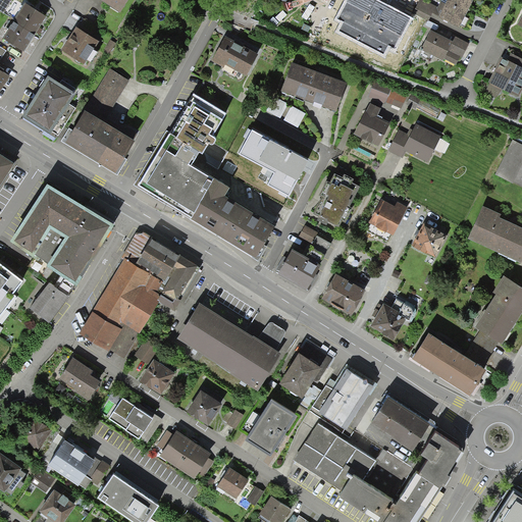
[(0,0),(0,10),(5,14),(13,0),(0,0)]
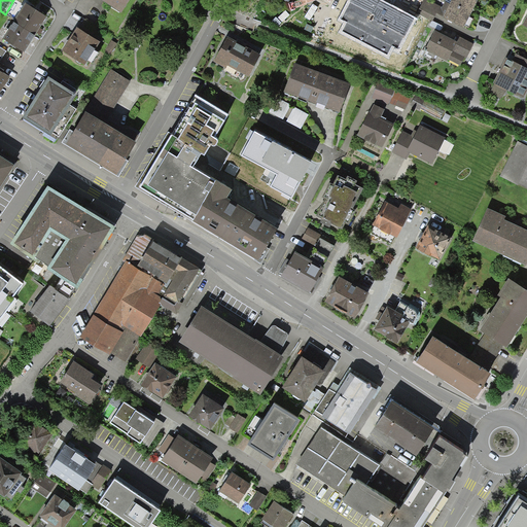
[(99,0),(121,13),(130,0),(99,0)]
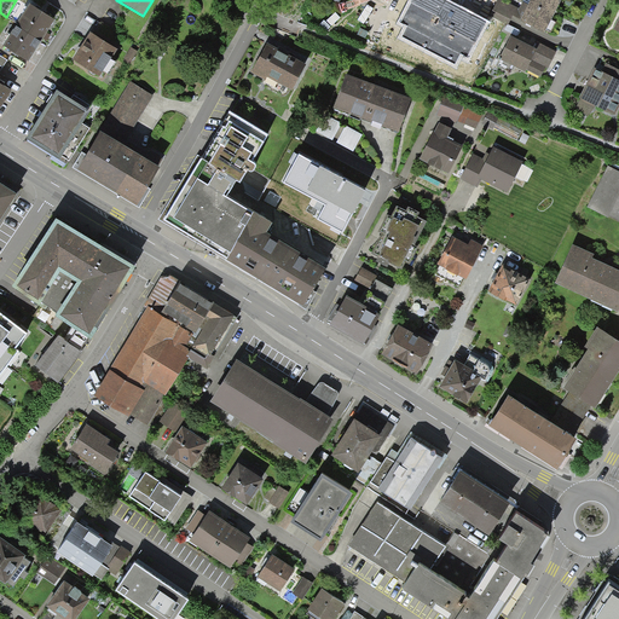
[(509,27),(518,9),(498,0),(490,19),(509,27)]
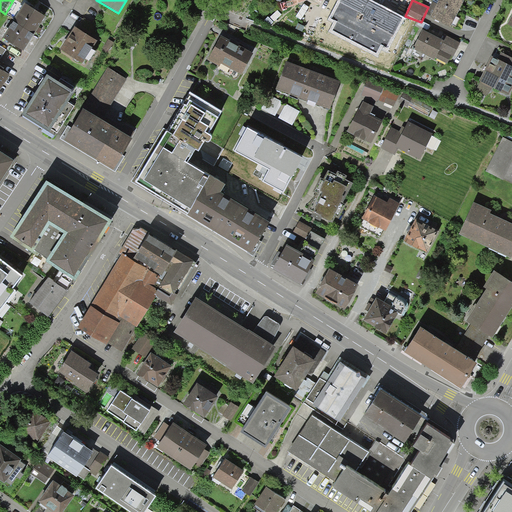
[(442,0),(433,18),(451,27),(464,0),(442,0)]
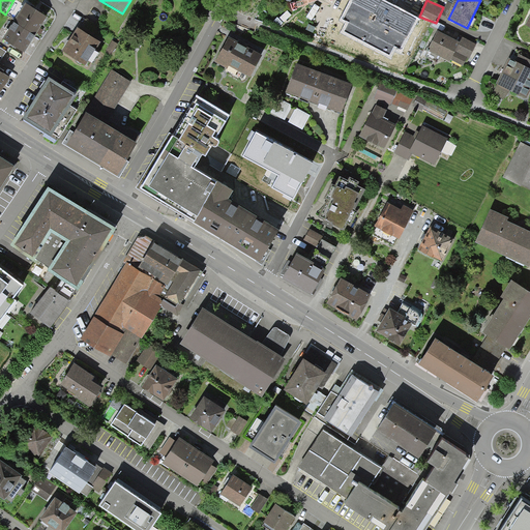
[(24,53),(47,17),(36,9),(26,3),(3,39),(13,46),(24,53)]
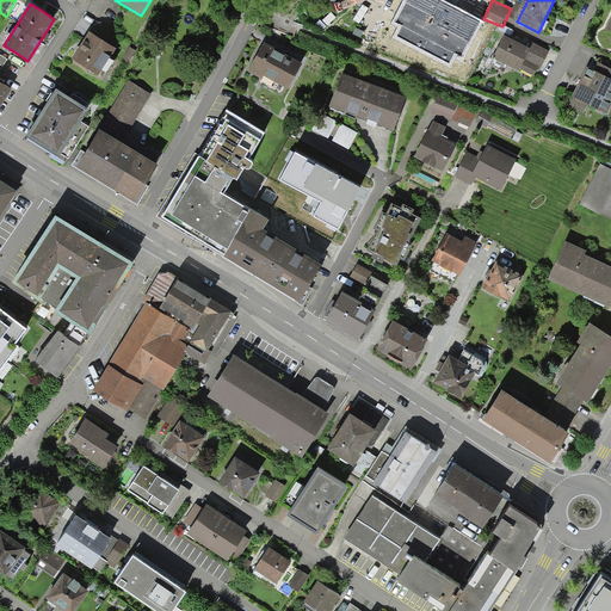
[(72,62),(98,76),(113,50),(87,36),(72,62)]
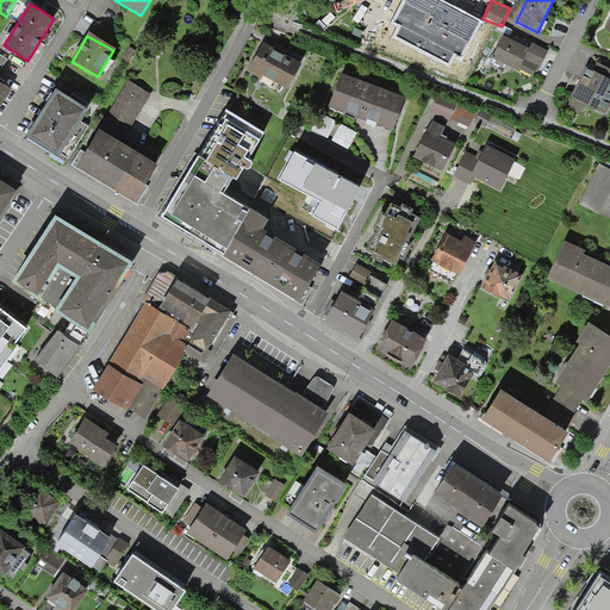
[(536,75),(548,50),(530,42),(528,49),(505,37),(493,61),(518,73),(521,68),(536,75)]
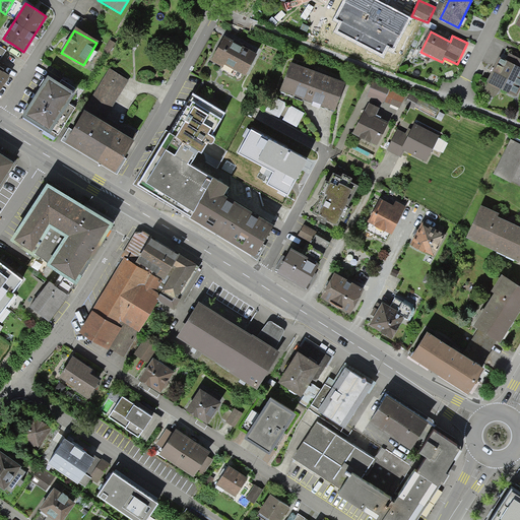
[(254,55),(258,49),(235,34),(231,39),(254,55)]
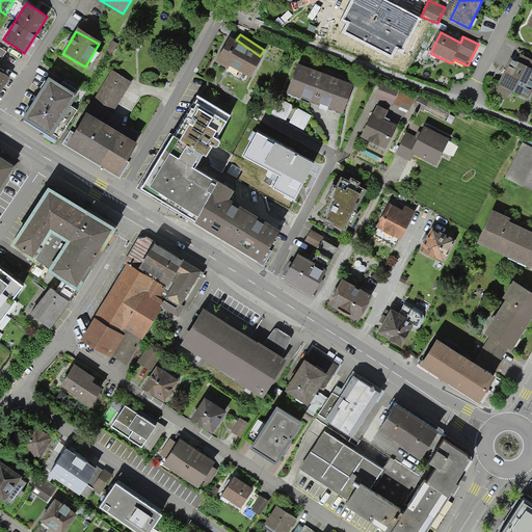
[(250,78),(261,57),(229,41),(218,61),(250,78)]
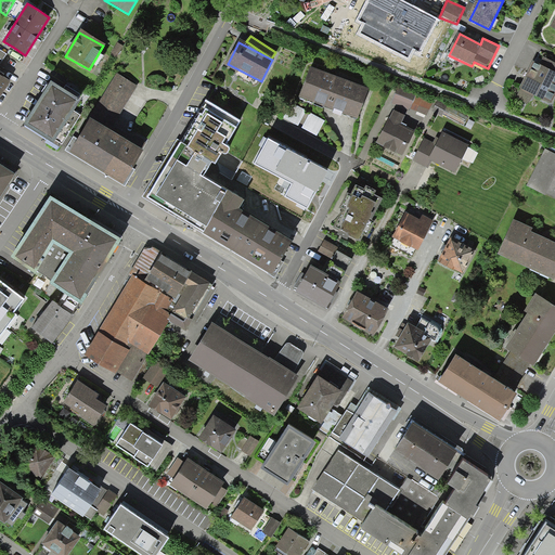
[(517,98),(531,105),(536,98),(552,105),(554,98),(554,64),(539,56),(517,98)]
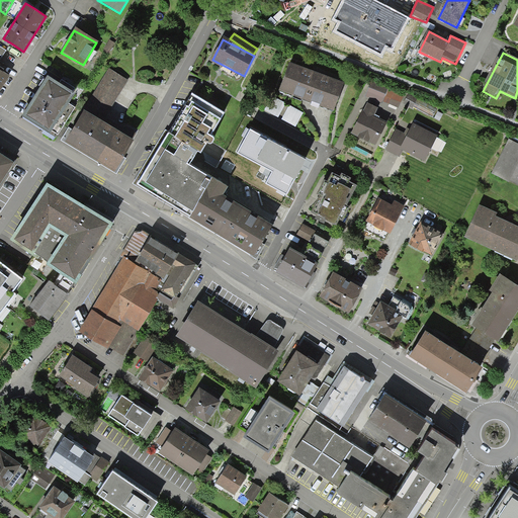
[(334,110),(343,84),(289,65),(279,91),(334,110)]
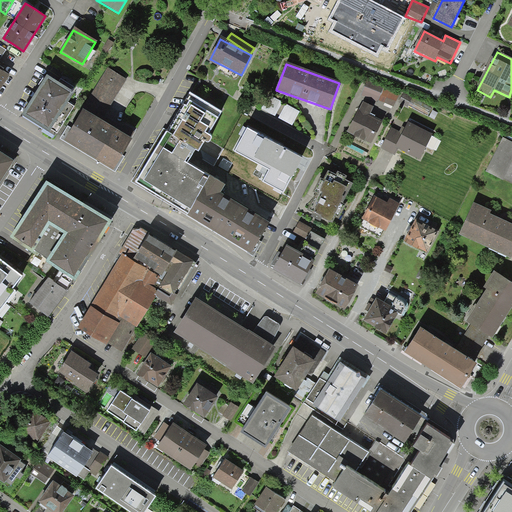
[(0,87),(9,75),(0,68),(0,87)]
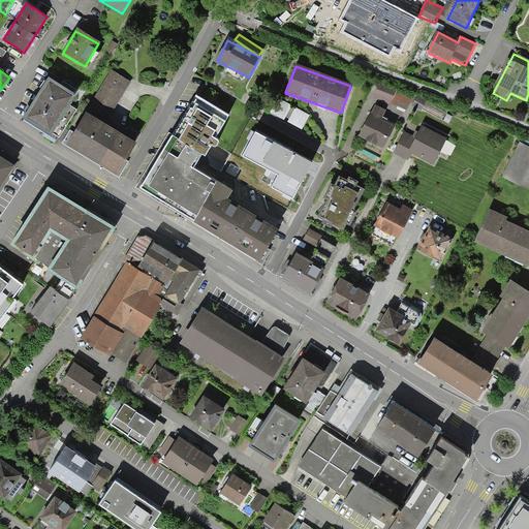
[(118,178),(136,146),(120,135),(105,126),(131,82),(112,70),(67,148),(118,178)]
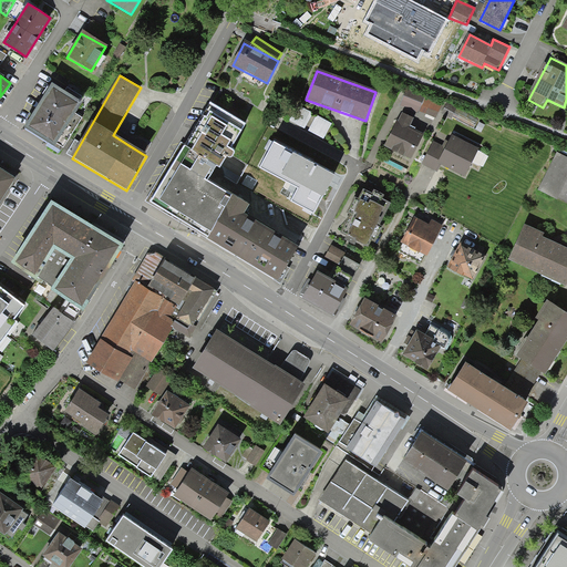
[(28,126),(57,143),(82,100),(53,83),(28,126)]
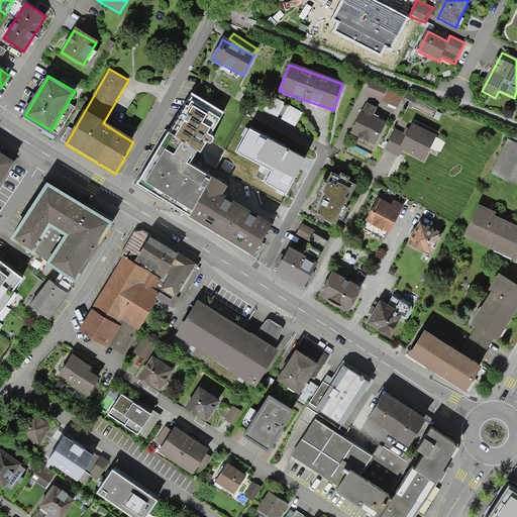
[(386,100),(401,104),(405,91),(390,87),(386,100)]
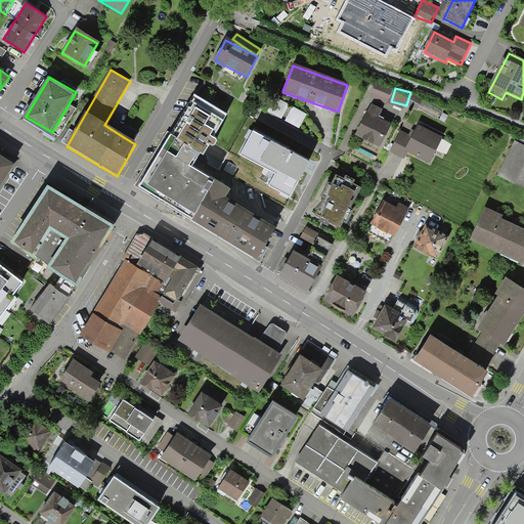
[(276,94),(269,110),(285,116),(291,101),(276,94)]
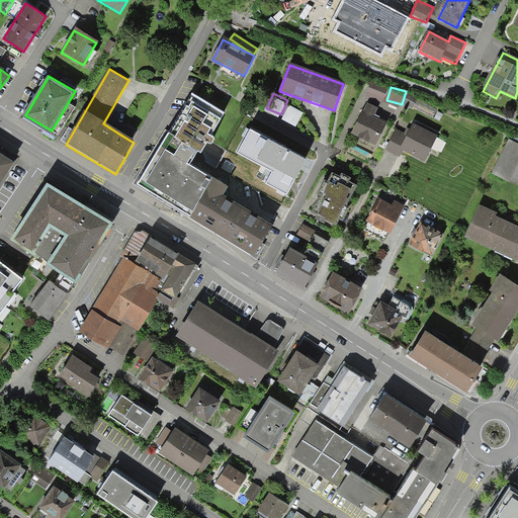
[(297,123),(306,109),(291,102),(284,116),(297,123)]
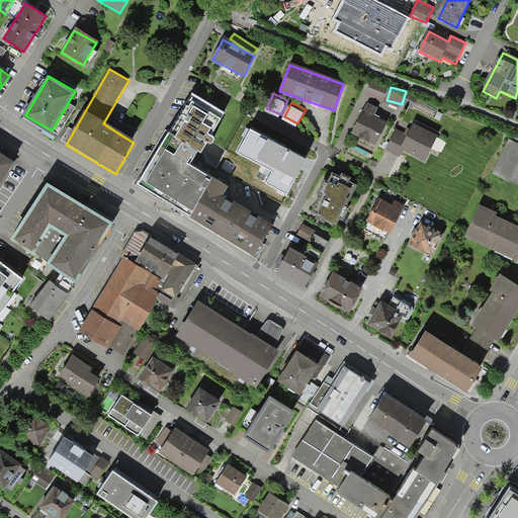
[(145,185),(257,251),(274,222),(225,192),(229,184),(191,163),(218,117),(192,103),(145,185)]
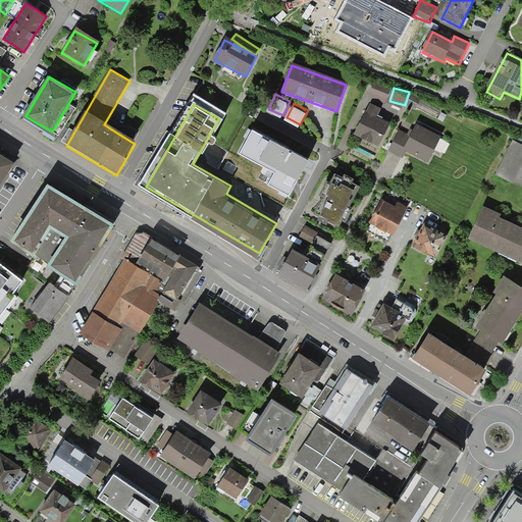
[(355,136),(379,148),(390,125),(376,118),(380,110),(370,105),(355,136)]
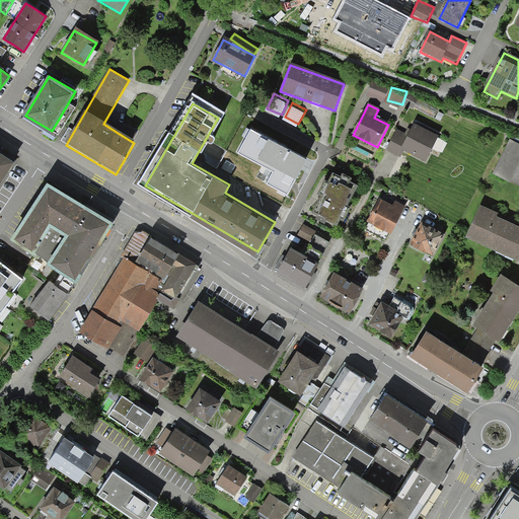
[(425,162),(438,138),(414,125),(409,135),(397,129),(386,150),(400,157),(403,151),(425,162)]
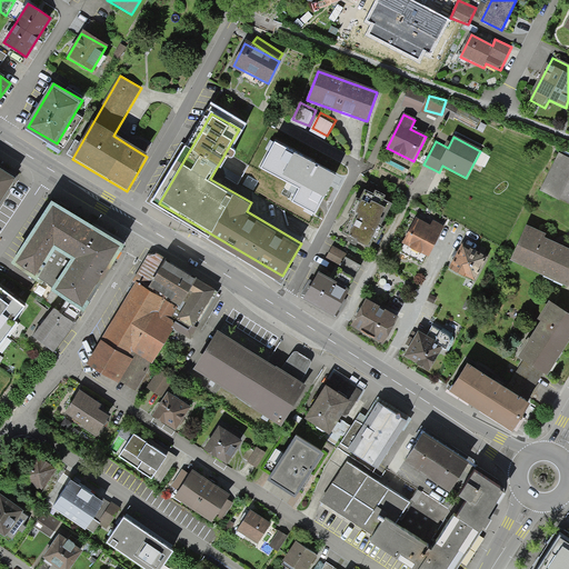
[(339,172),(275,138),(260,163),(300,185),(291,202),(316,216),(339,172)]
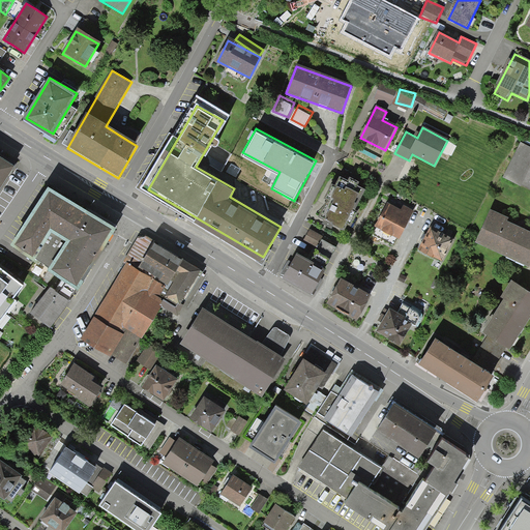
[(505,178),(522,186),(529,168),(529,147),(522,143),(505,178)]
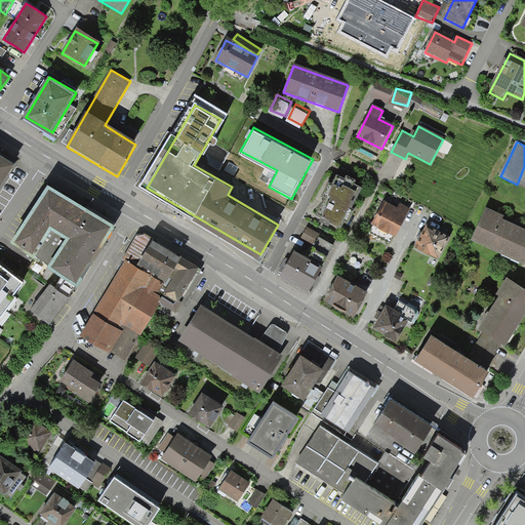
[(0,185),(9,171),(0,165),(0,185)]
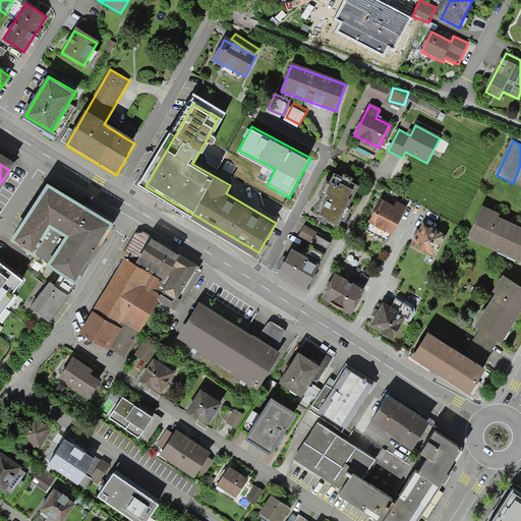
[(313,217),(337,228),(356,188),(334,177),(313,217)]
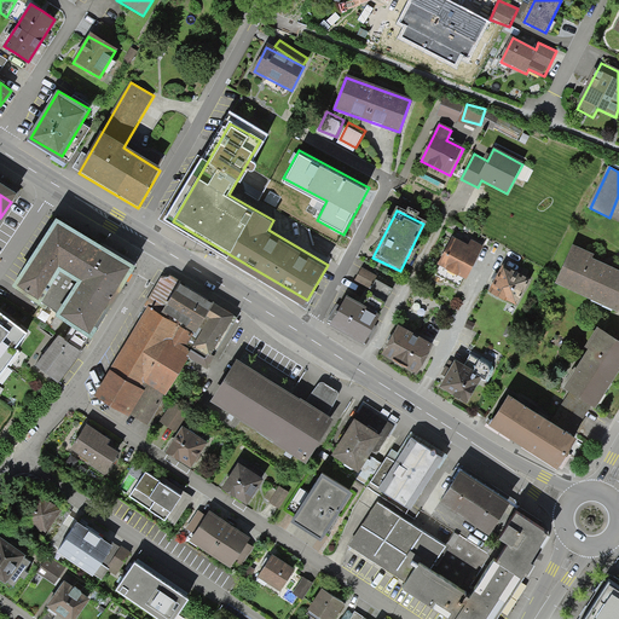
[(131,272),(104,255),(57,226),(16,290),(39,305),(40,302),(59,272),(82,285),(111,304),(131,272)]
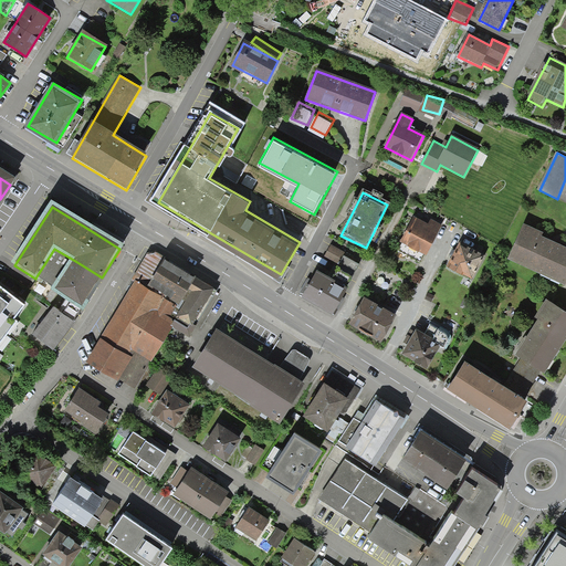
[(426,257),(442,224),(430,219),(428,224),(413,218),(400,244),(426,257)]
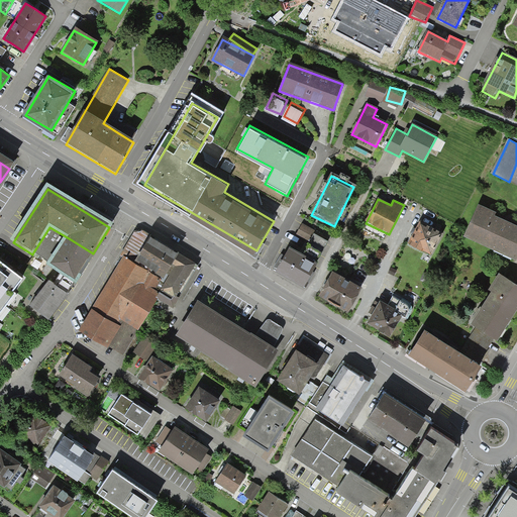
[(516,262),(516,259),(516,227),(478,210),(464,238),(516,262)]
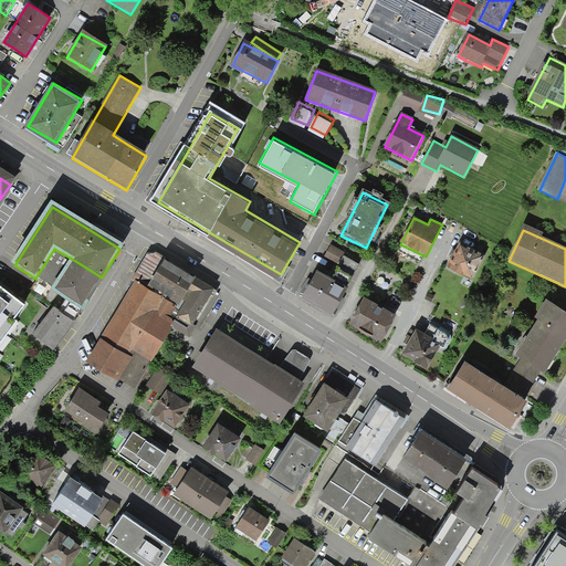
[(447,268),(472,281),(485,257),(460,243),(447,268)]
